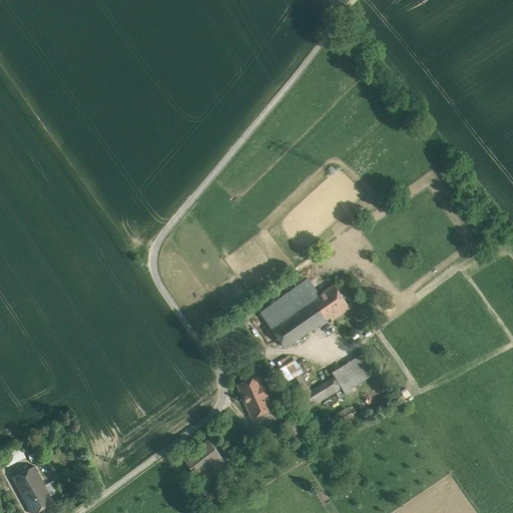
[(286,236),(280,241),(296,261),(302,255),(286,236)]
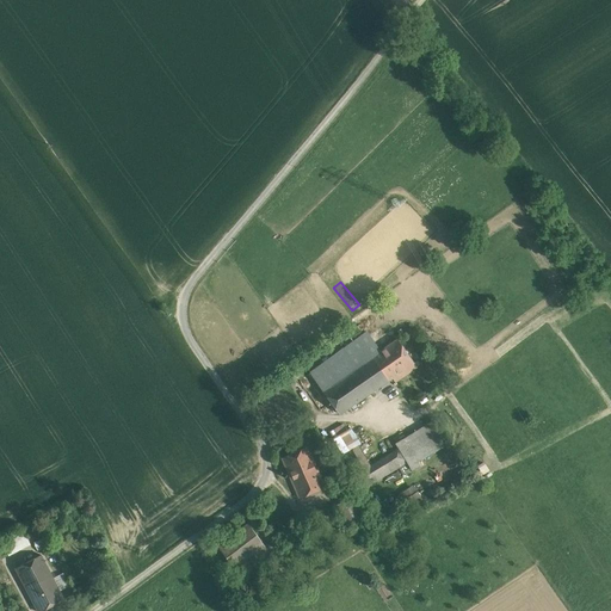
[(295,345),(303,340),(290,319),(282,323),(295,345)]
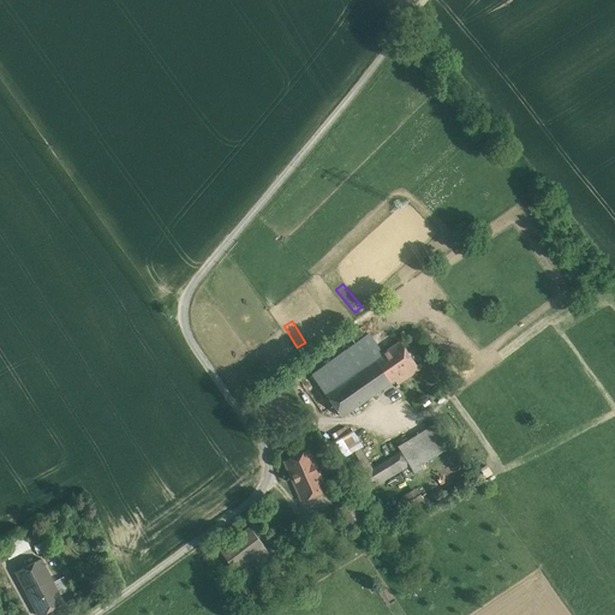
[(369,334),(312,375),(341,417),(395,380),(378,356),(382,353),(369,334)]
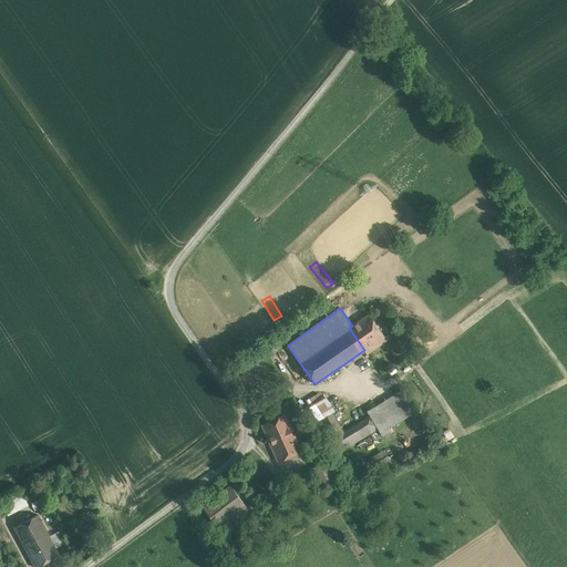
[(383,337),(368,315),(352,326),(349,328),(364,350),(366,349),(369,352),(383,342),(381,339),(383,337)]
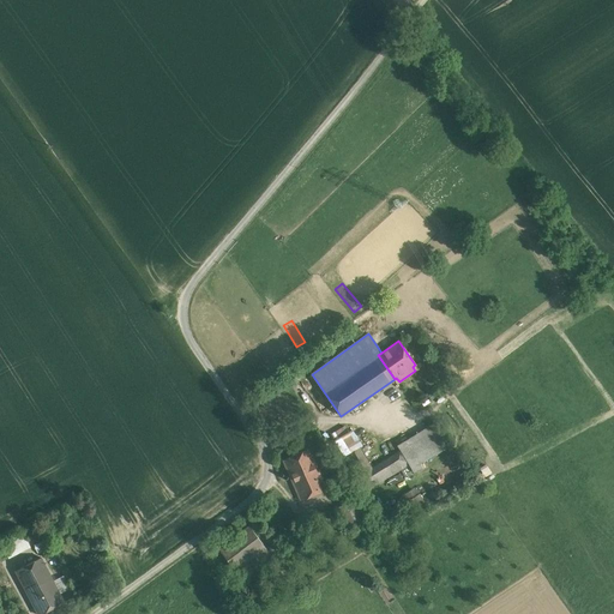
[(449,446),(434,423),(427,427),(441,451),(449,446)]
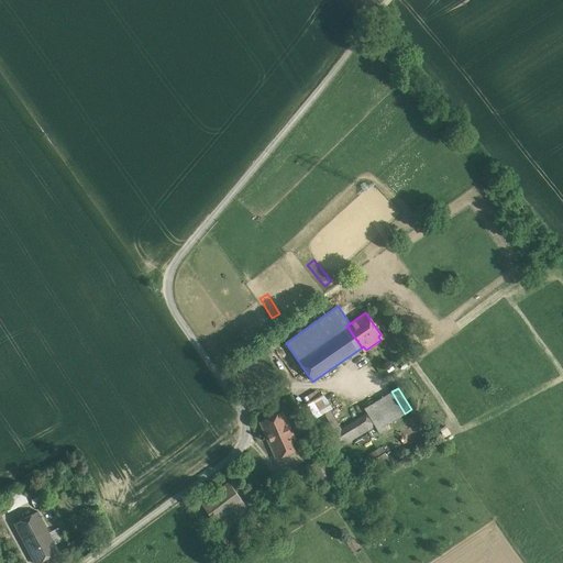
[(316,390),(304,398),(307,404),(320,396),(316,390)]
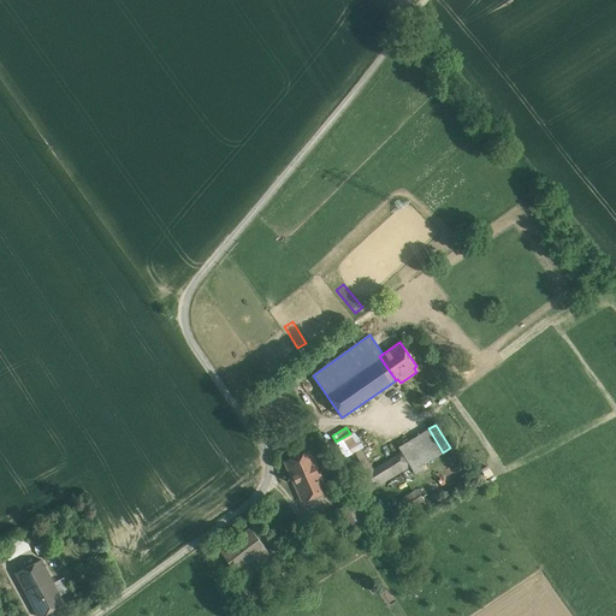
[(428,428),(398,446),(402,452),(413,471),(443,452),(428,428)]
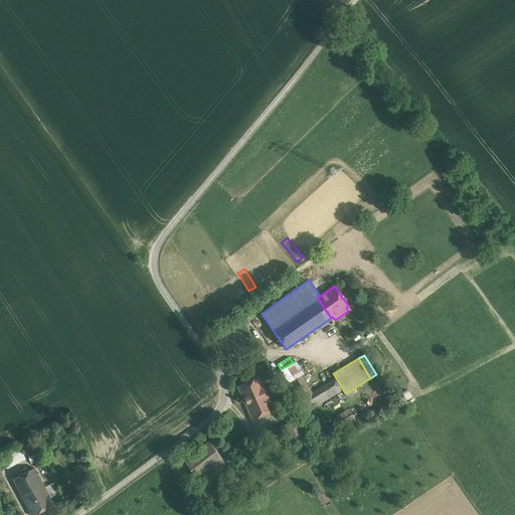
[(293,362),(281,369),(289,382),(290,381),(302,374),(304,373),(295,361),(293,362)]
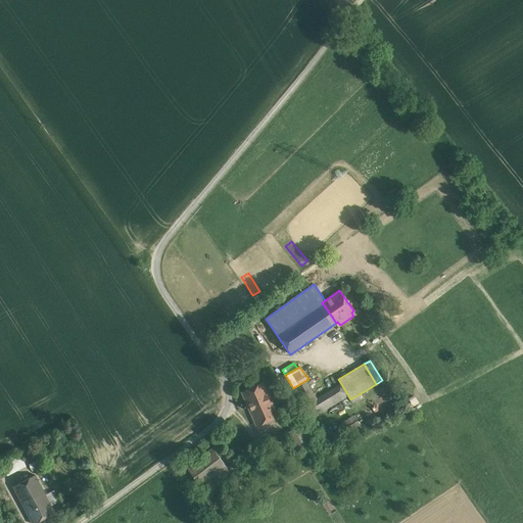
[(317,398),(306,380),(294,387),(312,418),(335,405),(328,392),(317,398)]
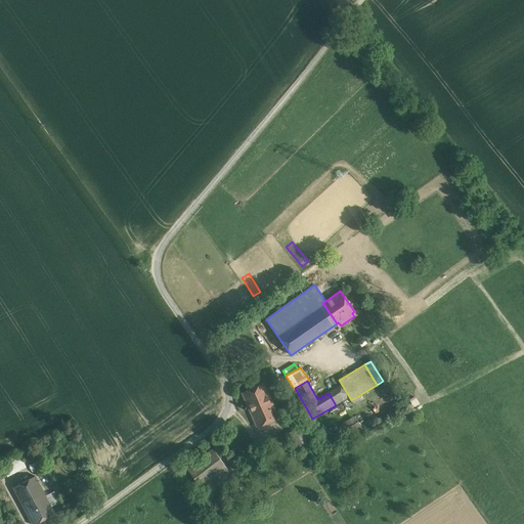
[(263,384),(242,393),(249,408),(270,399),(263,384)]
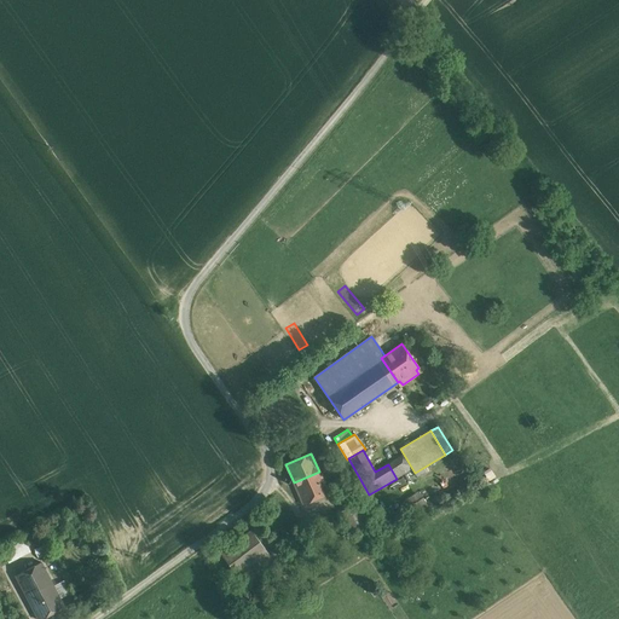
[(404,455),(388,464),(397,479),(412,469),(404,455)]
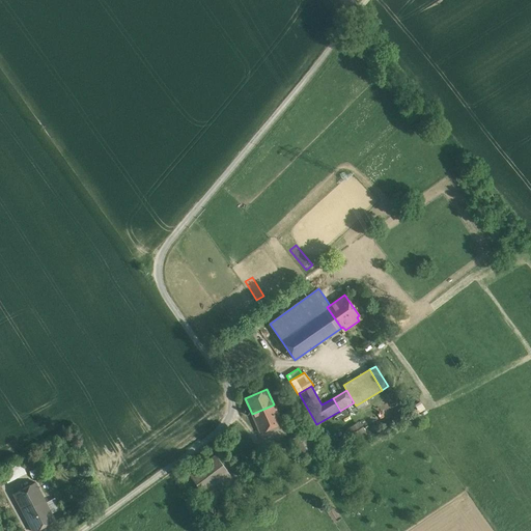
[(274,404),(252,414),(260,432),(282,423),(274,404)]
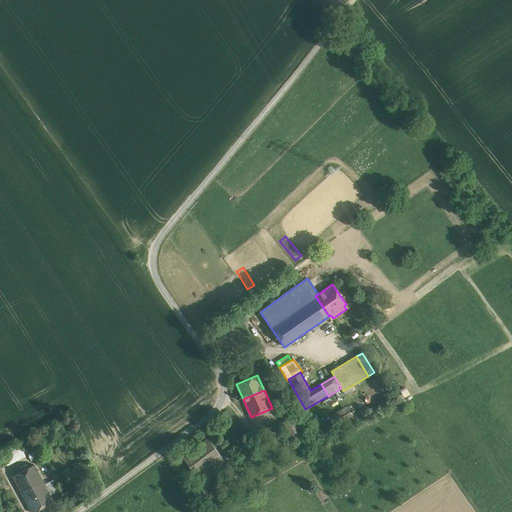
[(280,411),(282,416),(292,412),(290,406),(280,411)]
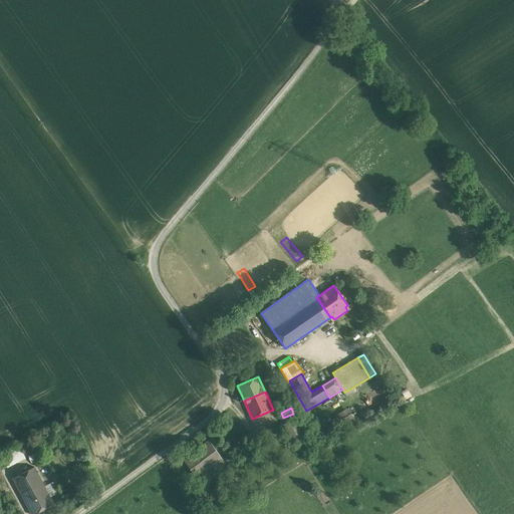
[(339,420),(350,414),(347,408),(336,415),(339,420)]
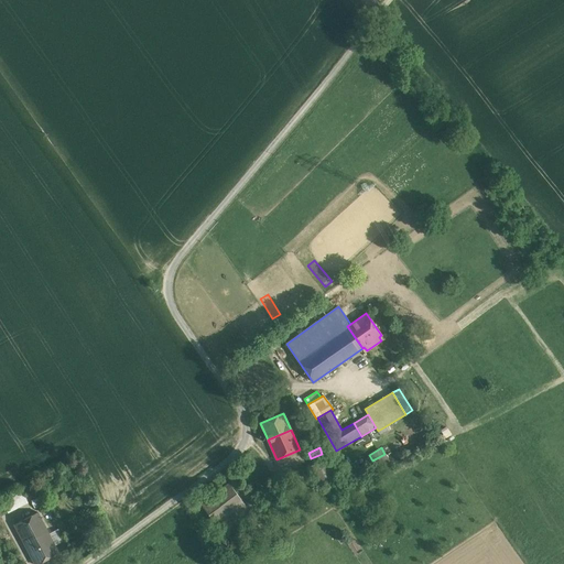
[(235,479),(229,484),(232,488),(238,484),(235,479)]
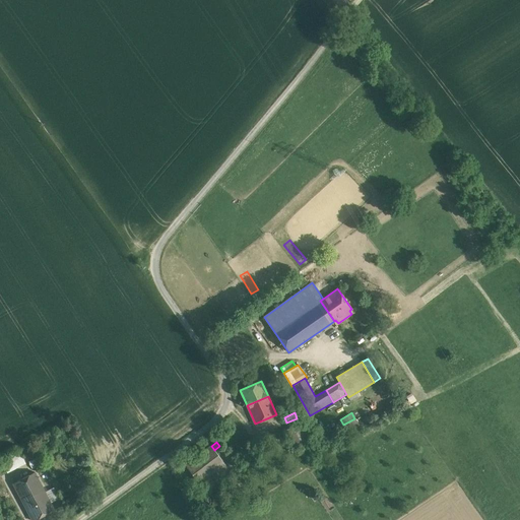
[(211,446),(185,465),(196,480),(221,461),(222,461),(214,450),(211,446)]
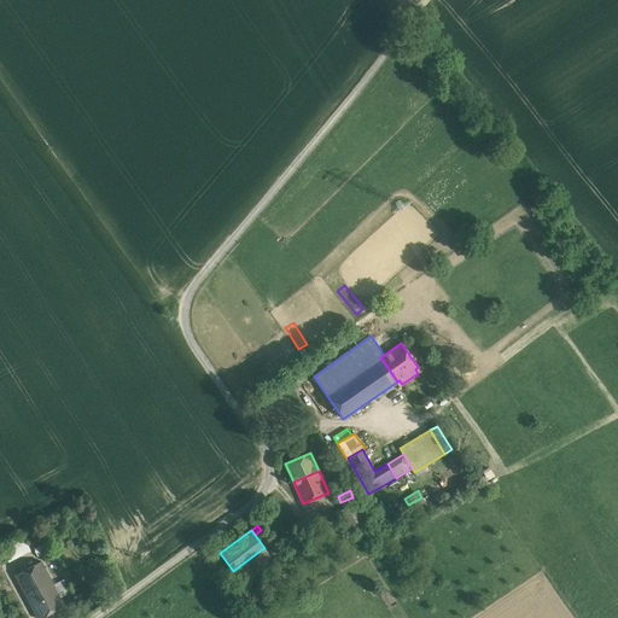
[(29,551),(22,537),(3,548),(5,553),(9,561),(29,551)]
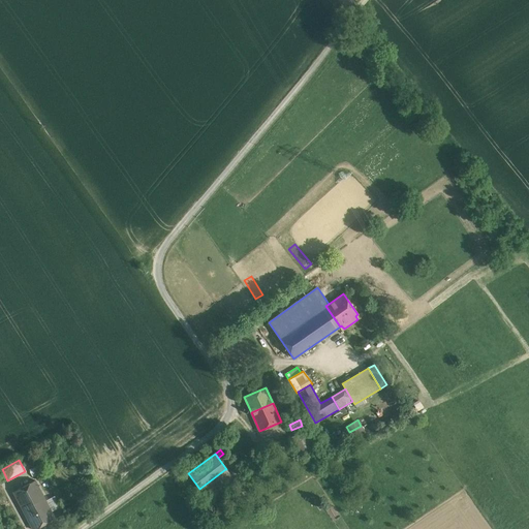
[(225,469),(199,489),(210,501),(235,481),(225,469)]
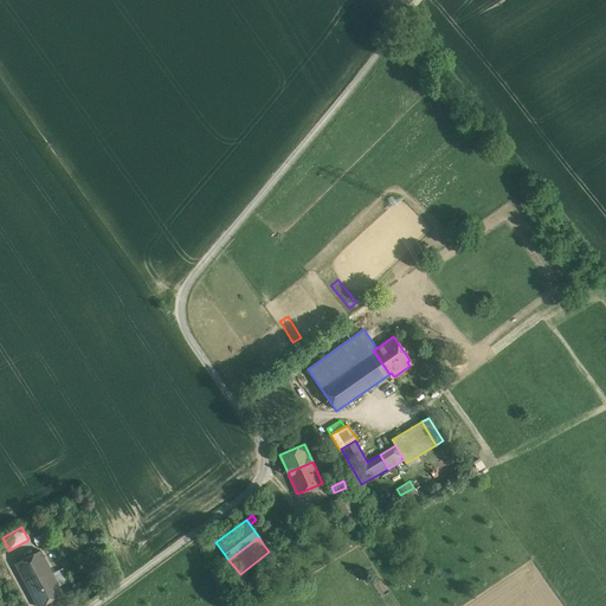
[(40,550),(15,563),(25,582),(50,569),(40,550)]
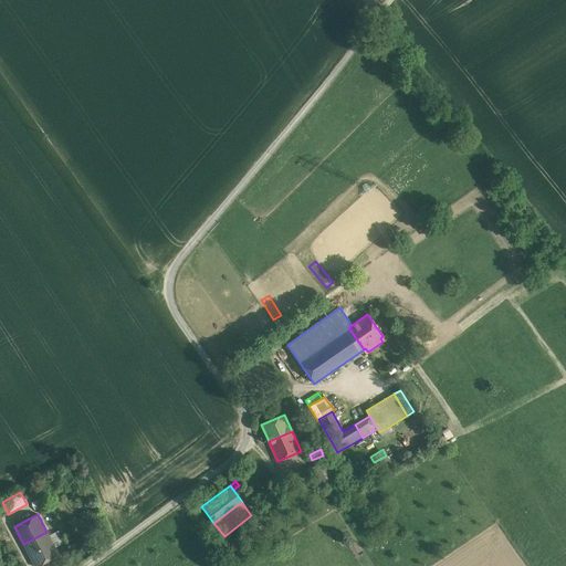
[(60,530),(49,535),(54,547),(65,541),(60,530)]
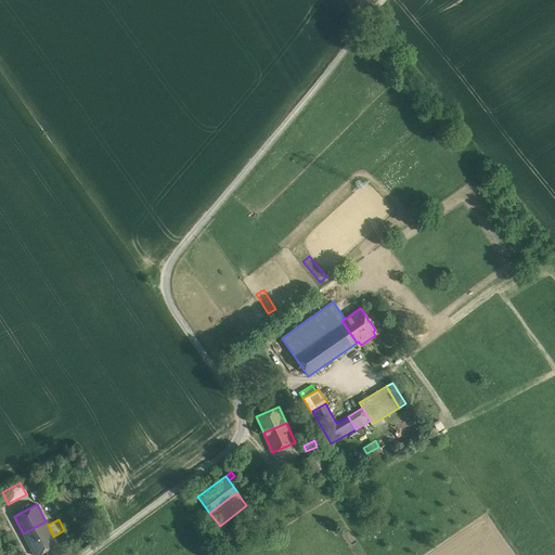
[(46,521),(23,533),(34,554),(37,554),(57,544),(53,537),(48,525),(46,521)]
